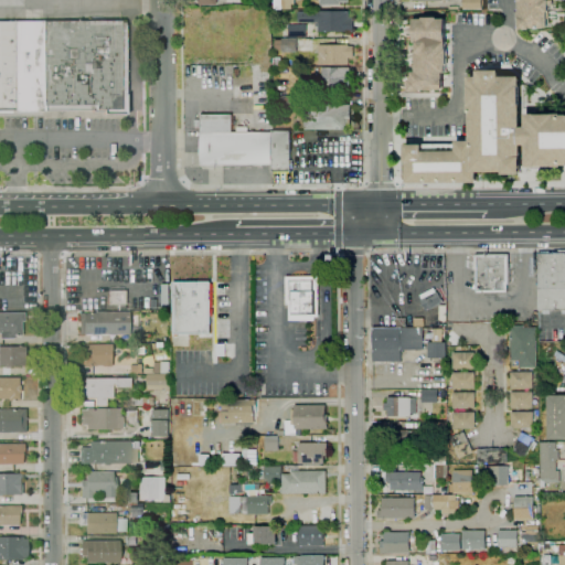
[(273,10),(272,0),(294,0),(295,4),(292,4),(292,9),(273,10)]
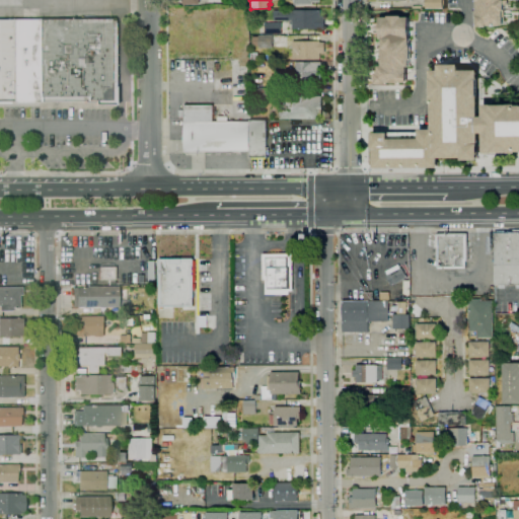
[(443,0),(443,8),(426,8),(426,0),(443,0)]
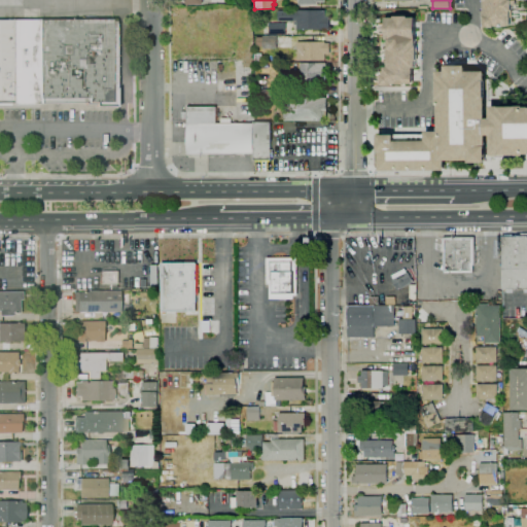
[(484,0),(513,0),(514,26),(485,26),(484,0)]
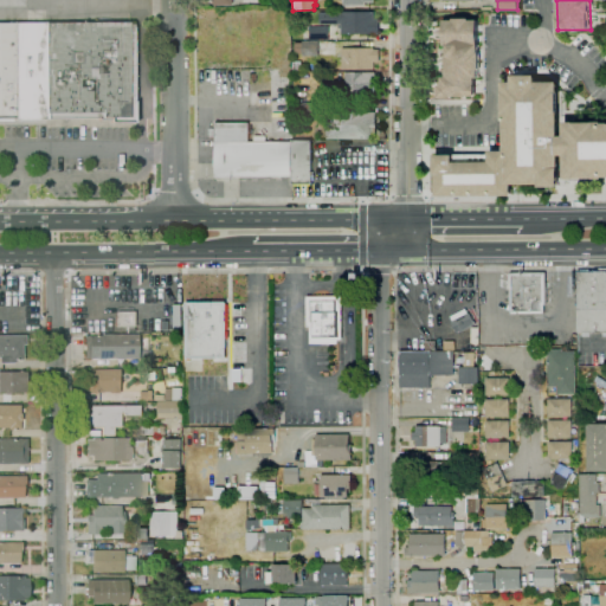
[(379,34),(365,34),(341,34),(341,25),(330,25),(330,13),(341,13),(341,12),(374,12),(374,19),(379,19),(379,34)]
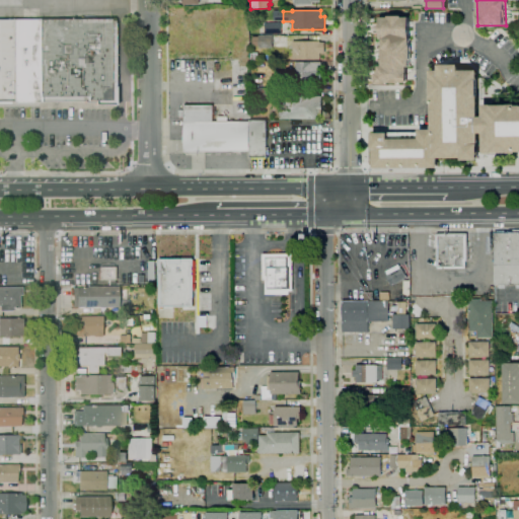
[(409,16),(380,16),(381,67),(375,67),(375,84),(409,83),(409,16)]
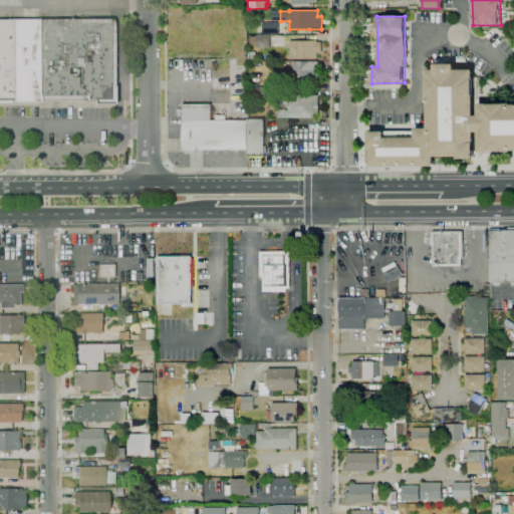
[(113,103),(93,104),(93,100),(83,101),(83,100),(31,100),(31,102),(13,102),(13,99),(10,99),(10,102),(0,102),(0,18),(109,18),(109,20),(113,20),(113,84),(113,103)]
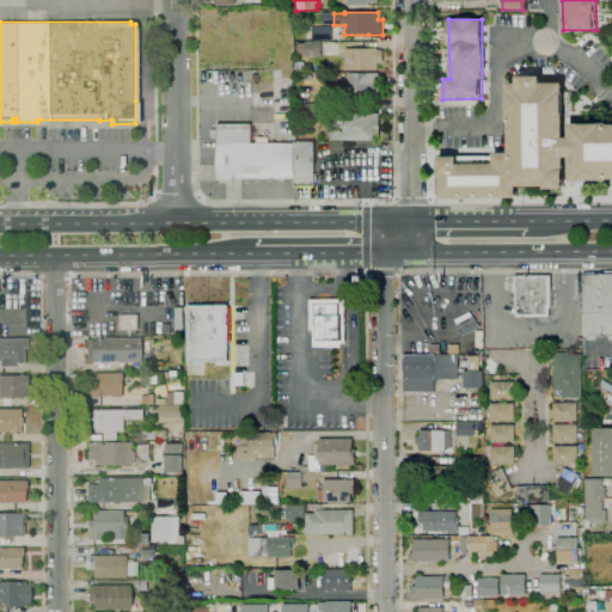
[(313,41),(313,28),(332,28),(332,40),(313,41)]
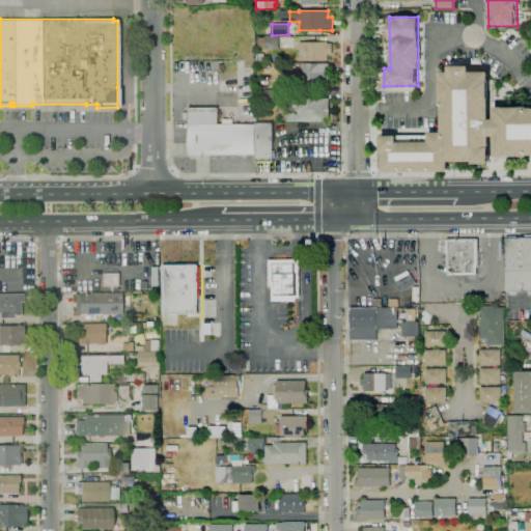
[(266,48),(258,48),(258,37),(264,37),(264,36),(278,36),(278,44),(266,44),(266,48)]
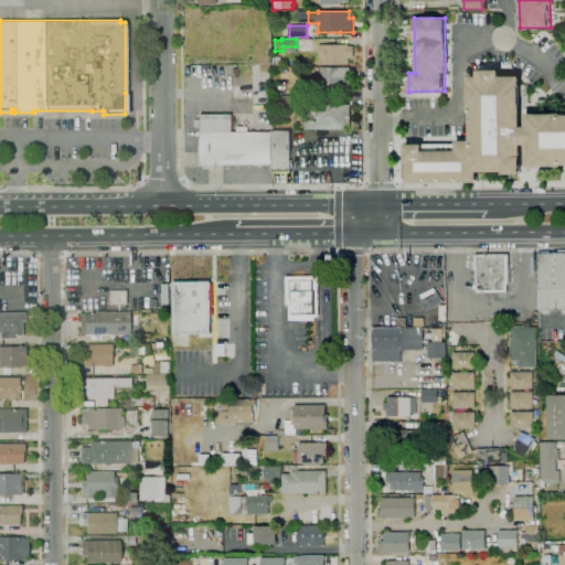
[(349,65),(319,65),(319,45),(349,44),(349,46),(353,46),(353,57),(349,57),(349,65)]
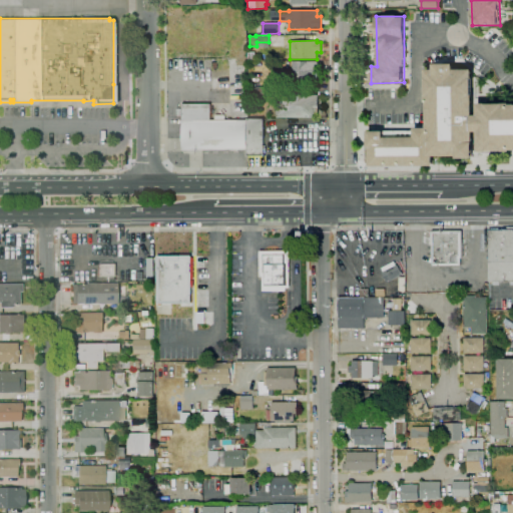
[(255,60),(247,60),(247,52),(255,52),(255,60)]
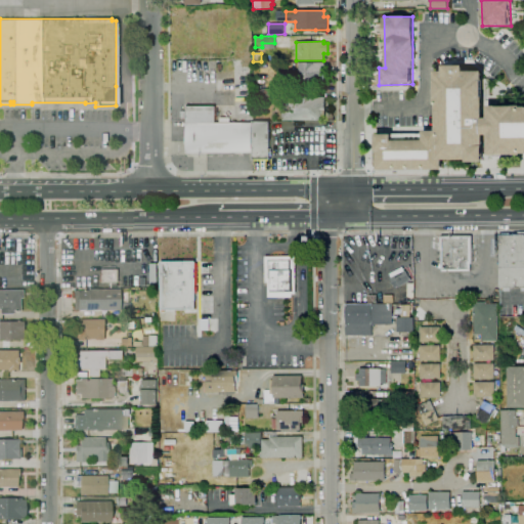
[(324,81),(299,81),(299,62),(324,62),(324,81)]
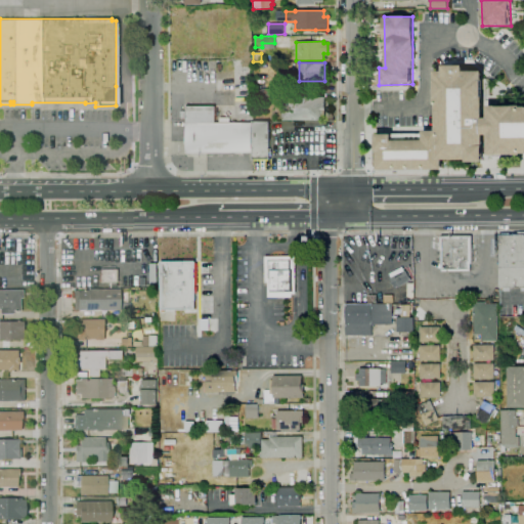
[(440,157),(484,156),(484,106),(483,74),(439,74),(440,127),(440,157)]
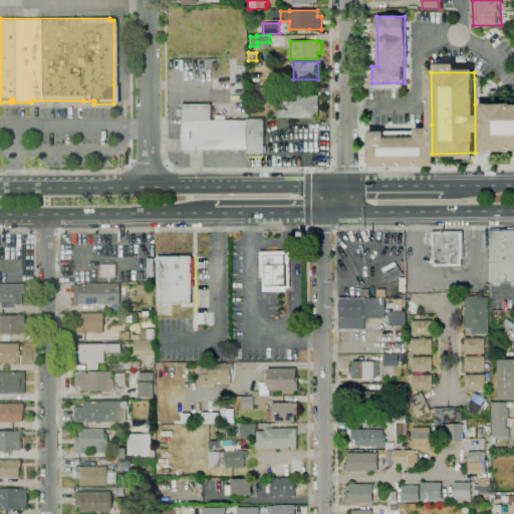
[(256,86),(256,78),(269,78),(269,86),(256,86)]
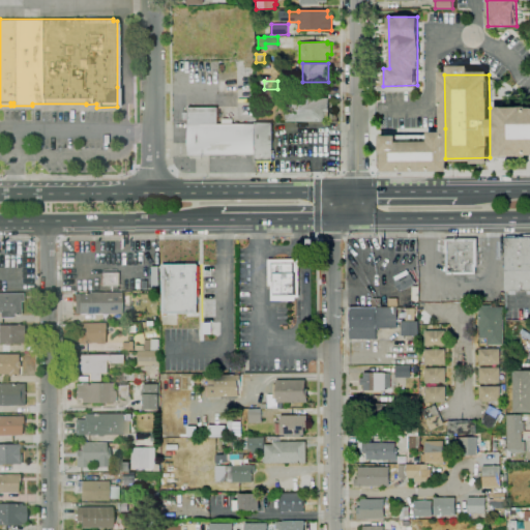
[(275,100),(264,99),(264,90),(274,90),(275,100)]
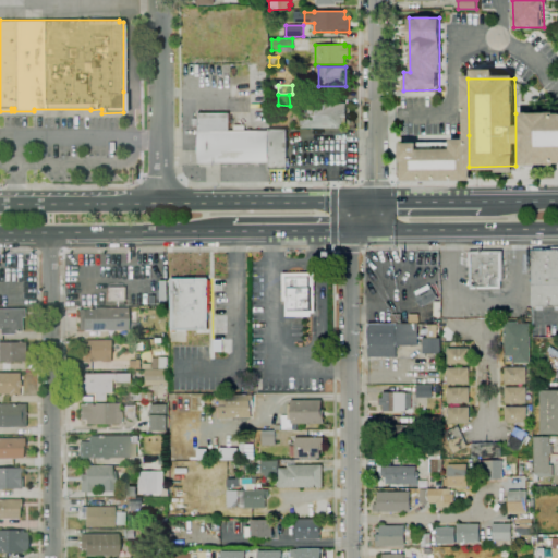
[(342,129),(301,129),(302,106),(307,106),(307,104),(317,104),(317,101),(331,102),(331,104),(347,104),(347,126),(342,126),(342,129)]
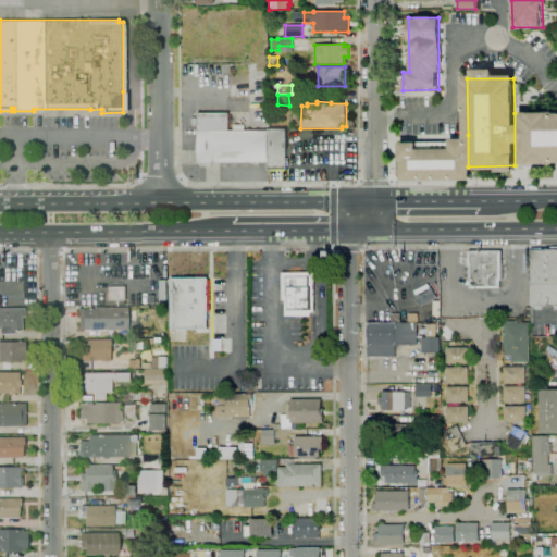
[(269,162),(199,162),(199,127),(194,127),(193,113),(230,113),(230,132),(269,132),(269,162)]
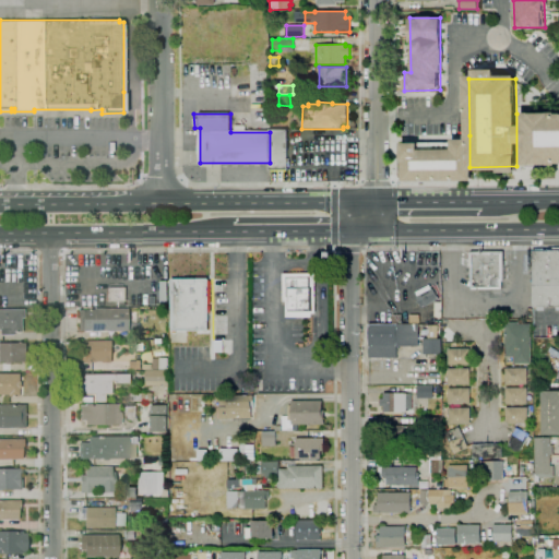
[(558,114),(516,114),(516,166),(558,166),(558,114)]
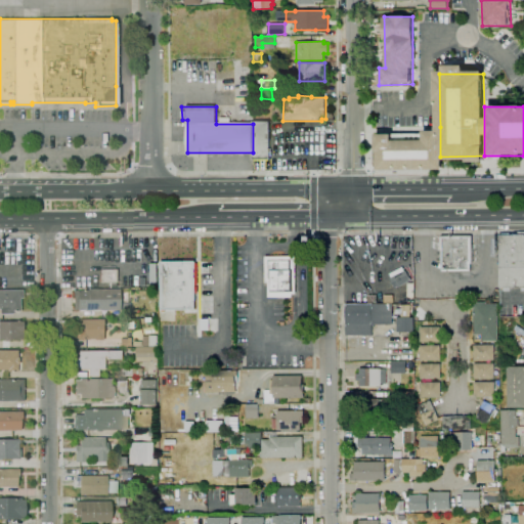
[(253,124),(253,123),(269,123),(270,160),(253,160),(253,153),(253,124)]
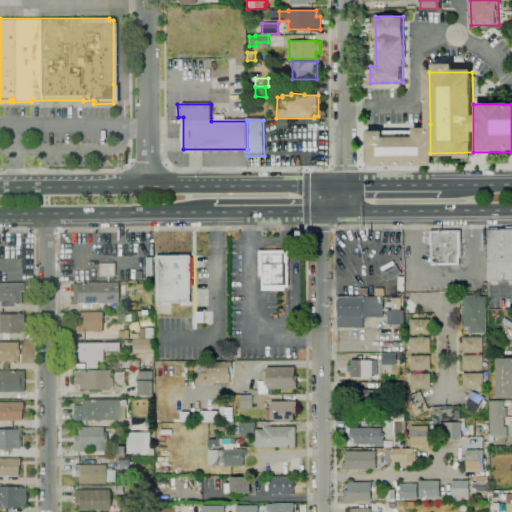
[(370,125),(371,164),(430,163),(430,153),(430,124),(370,125)]
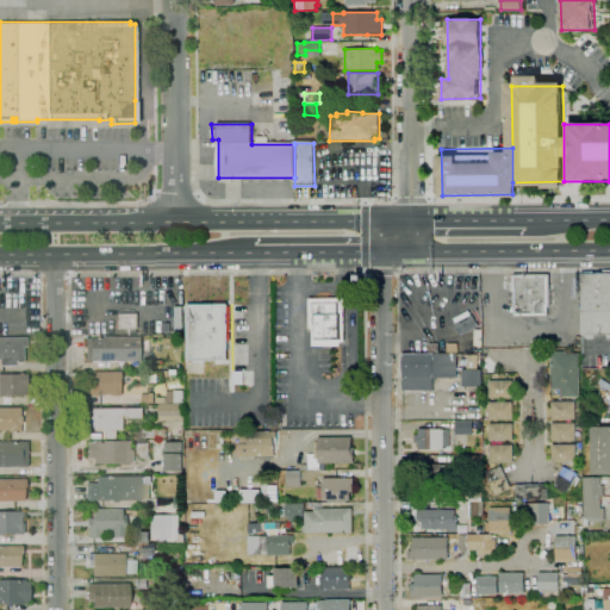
[(609,338),(607,338),(607,335),(593,335),(593,338),(586,338),(586,335),(582,335),(582,273),(585,273),(585,271),(595,271),(595,273),(598,273),(598,272),(604,272),(604,271),(609,271),(609,338)]
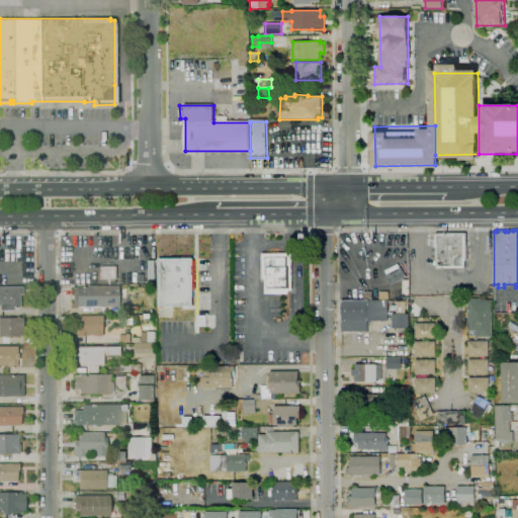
[(464,268),(436,268),(436,248),(435,248),(435,235),(436,235),(436,233),(466,233),(466,261),(464,261),(464,268)]
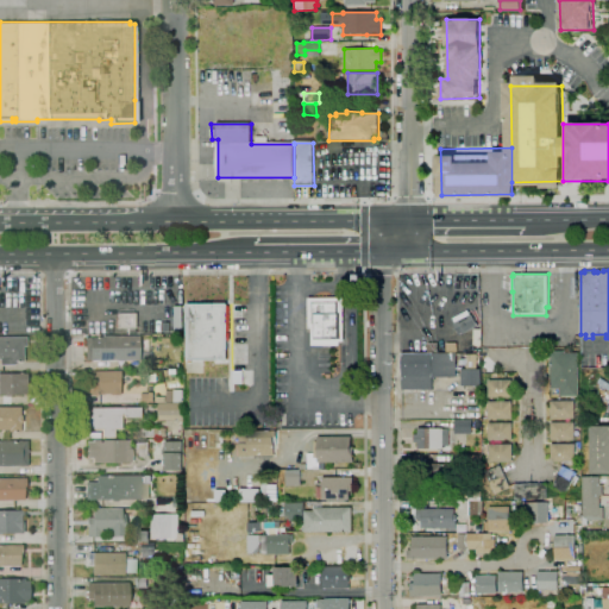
[(312,345),(312,328),(308,328),(308,299),(341,299),(343,341),(339,343),(339,345),(312,345)]
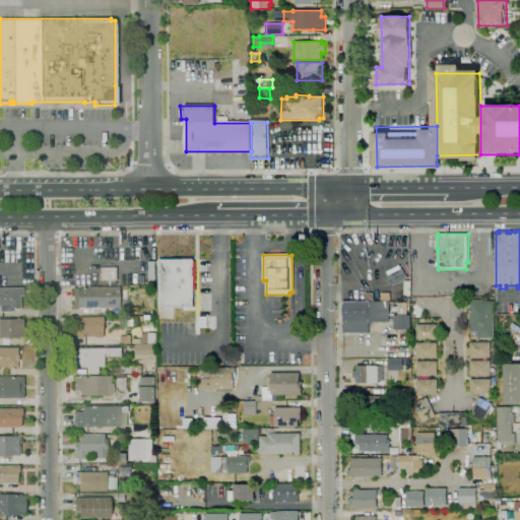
[(159,308),(159,260),(193,259),(193,268),(194,308),(159,308)]
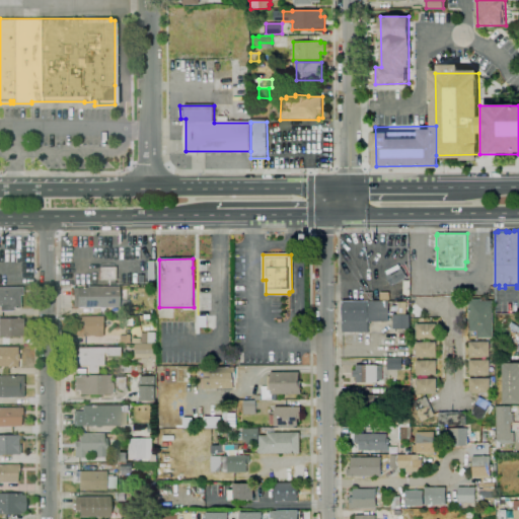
[(391,286),(386,276),(388,275),(386,272),(398,265),(400,269),(401,268),(408,278),(391,286)]
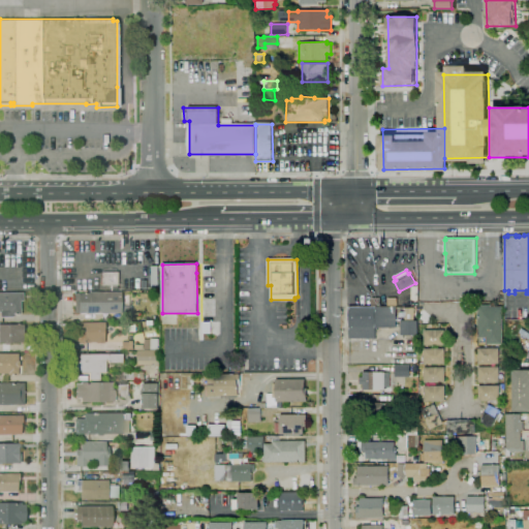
[(117,290),(112,290),(112,285),(101,285),(101,272),(117,272),(117,290)]
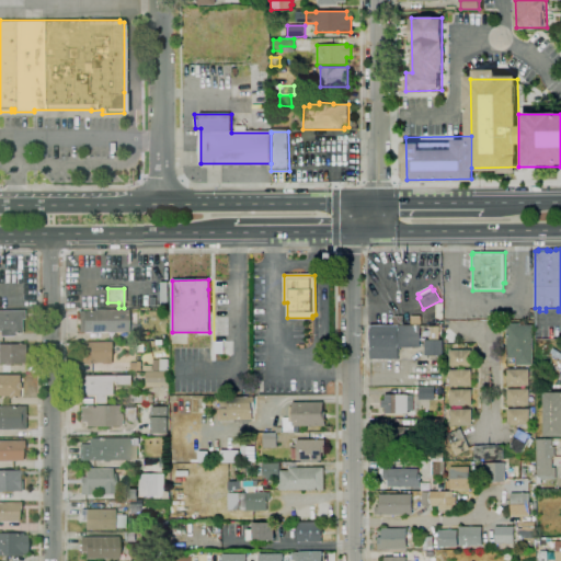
[(127,331),(79,332),(78,311),(93,311),(93,309),(104,309),(104,310),(127,310),(127,331)]
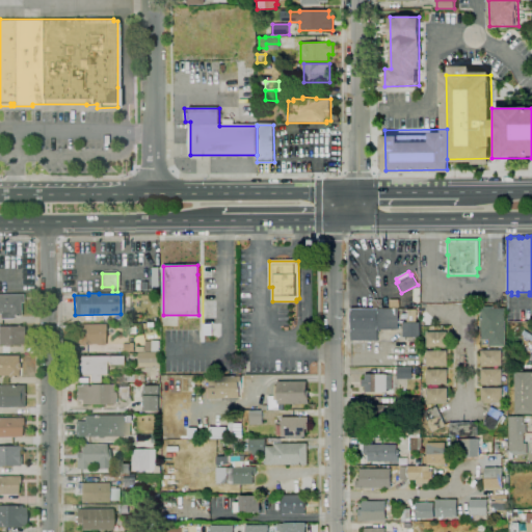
[(0,318),(0,294),(23,294),(23,302),(20,302),(20,315),(12,316),(12,318),(0,318)]
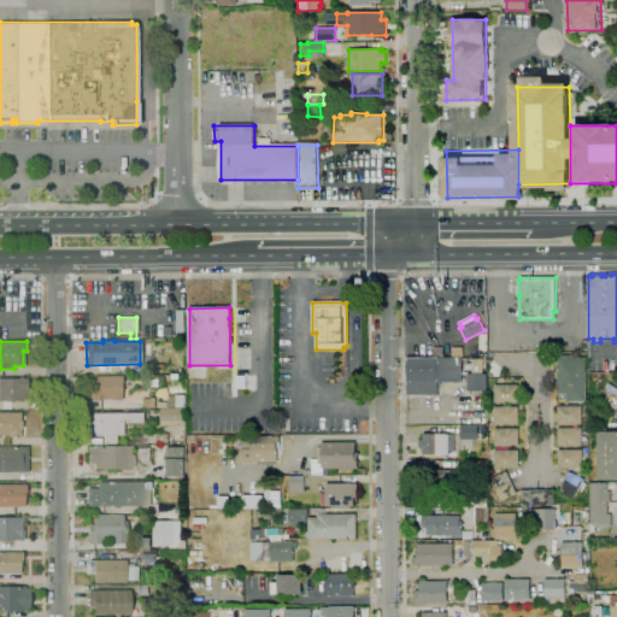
[(586,401),(566,401),(566,400),(559,400),(559,394),(557,394),(557,354),(586,354),(586,401)]
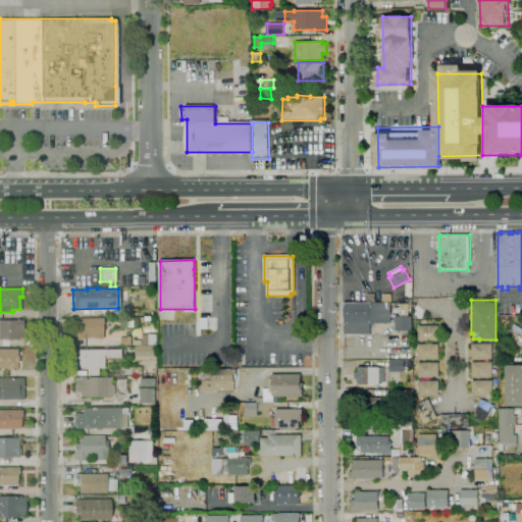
[(370,323),(370,333),(345,334),(345,303),(370,303),(370,323)]
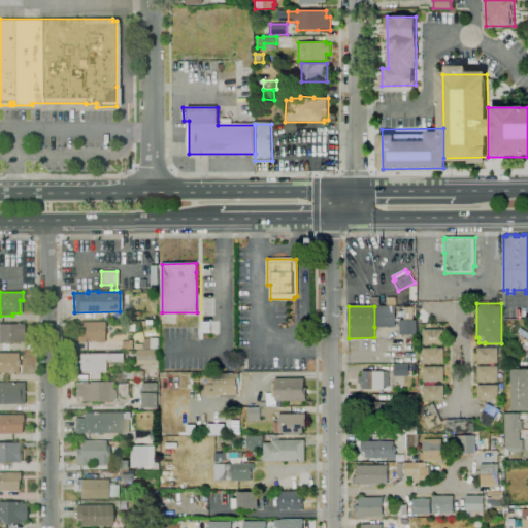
[(374,306),(395,306),(395,327),(374,327),(374,306)]
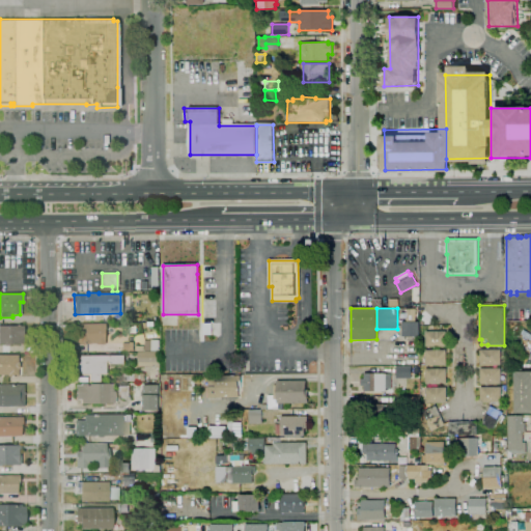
[(419,336),(402,336),(402,322),(419,322),(419,336)]
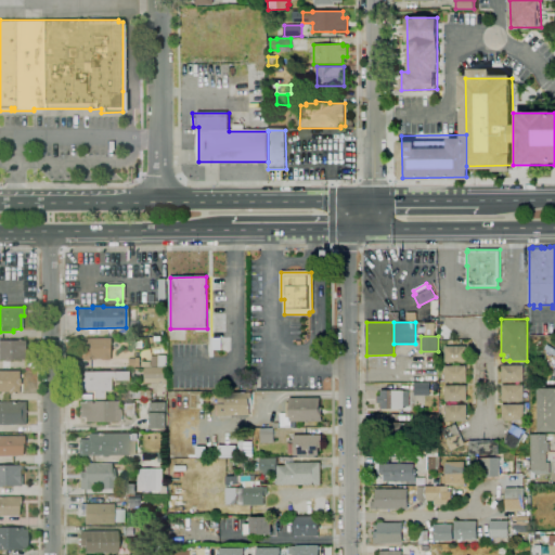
[(108,360),(101,360),(101,358),(93,358),(93,359),(82,359),(82,358),(78,358),(78,347),(80,347),(80,338),(110,338),(110,347),(108,347),(108,360)]
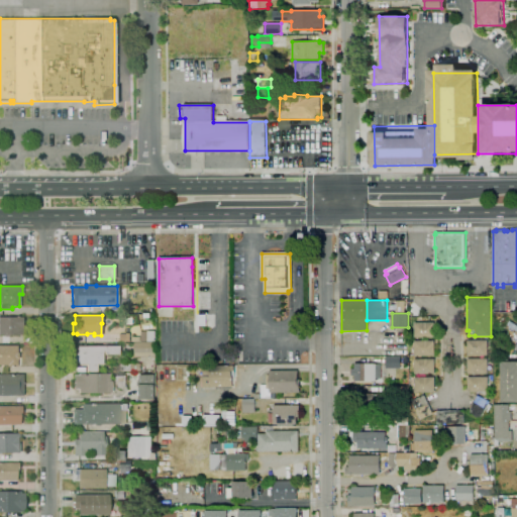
[(9,336),(4,336),(4,335),(0,335),(0,316),(22,316),(22,334),(9,334),(9,336)]
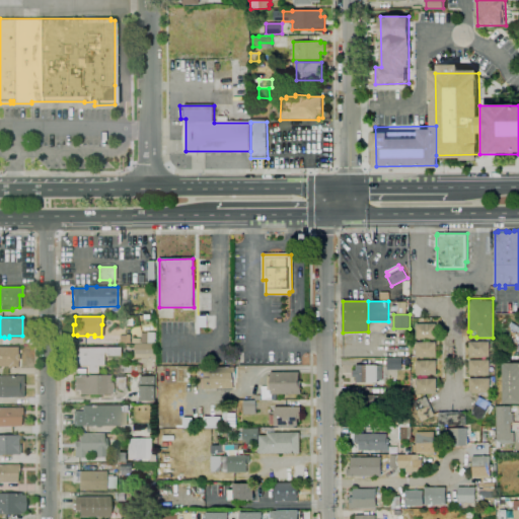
[(437,339),(416,339),(416,324),(436,324),(437,339)]
